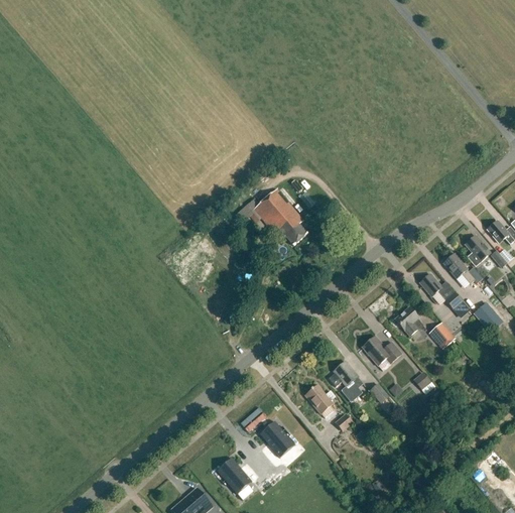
[(253,208),(266,225),(267,224),(274,232),(276,230),(282,237),(284,235),(292,245),(306,233),(297,224),(302,219),(276,188),(253,208)]
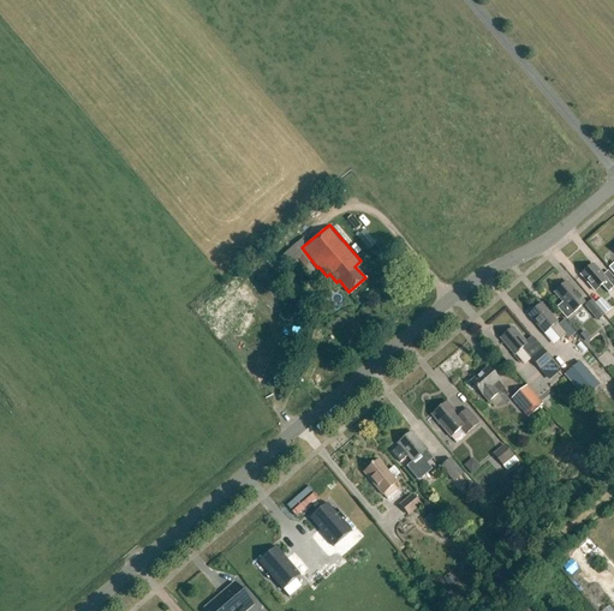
[(591,262),(579,273),(594,288),(601,283),(607,291),(612,286),(613,283),(613,276),(607,269),(601,273),(591,262)]
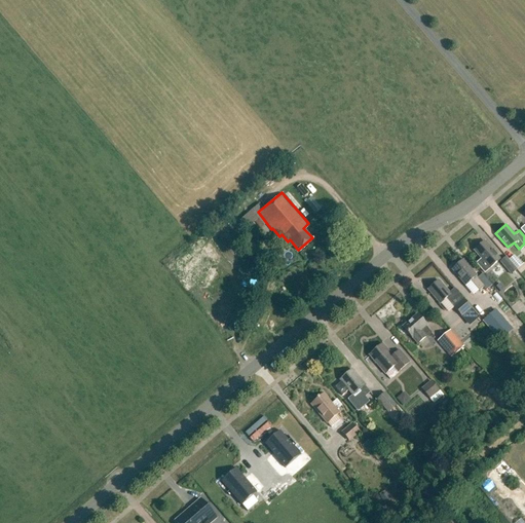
[(473,248),(481,257),(476,261),(483,270),(498,257),(483,239),(473,248)]
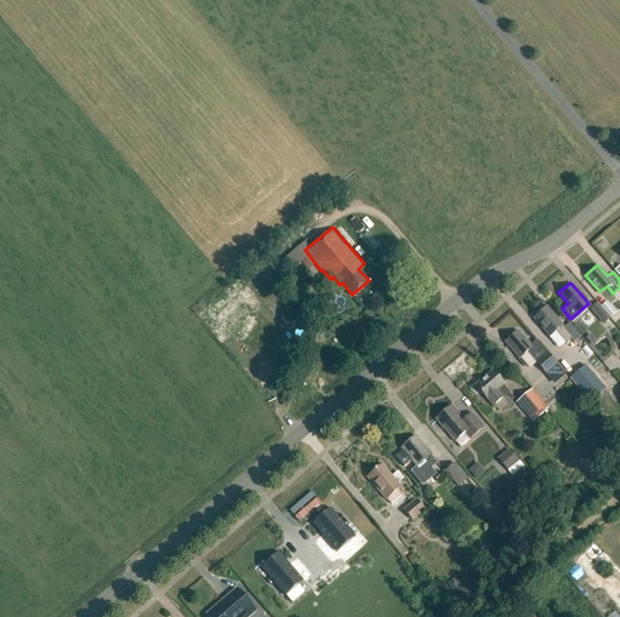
[(590,306),(602,321),(609,315),(596,301),(590,306)]
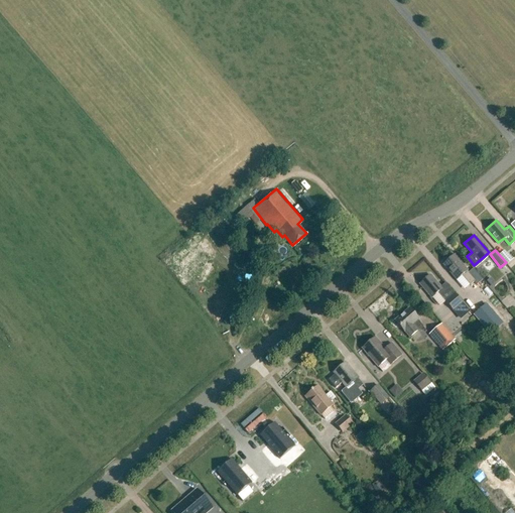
[(259,263),(250,252),(245,265),(259,263)]
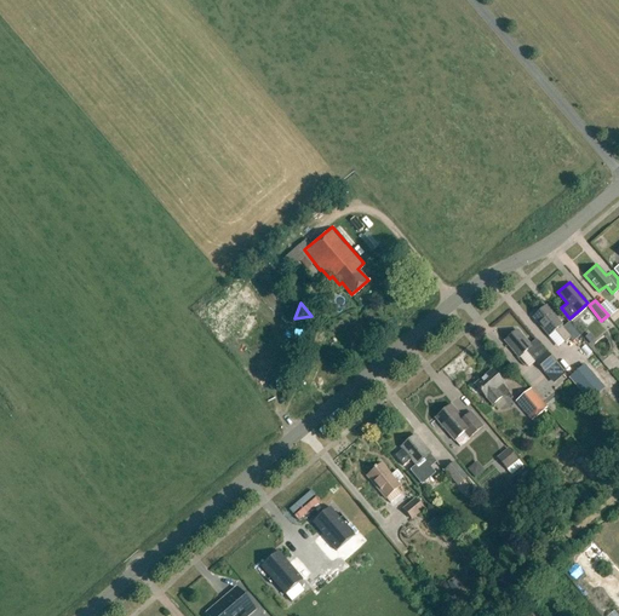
[(532,315),(549,334),(554,329),(563,340),(569,334),(572,338),(578,333),(567,320),(562,324),(544,304),(532,315)]
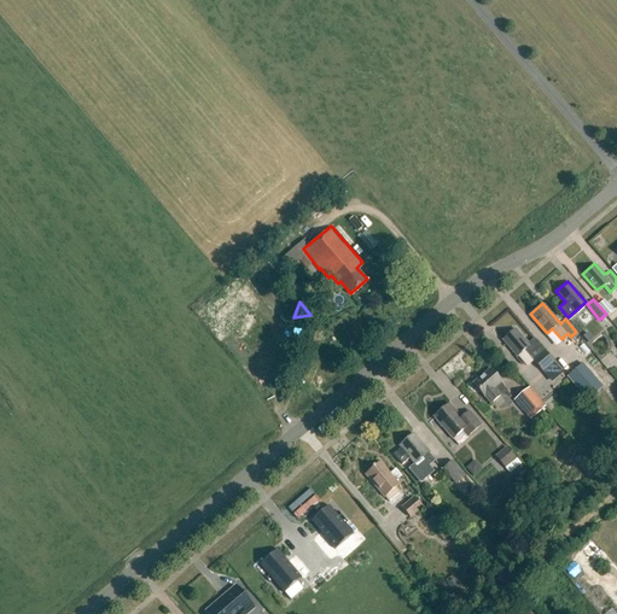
[(531,358),(543,370),(554,361),(533,337),(527,341),(514,327),(502,338),(516,354),(524,348),(529,352),(534,356),(531,358)]
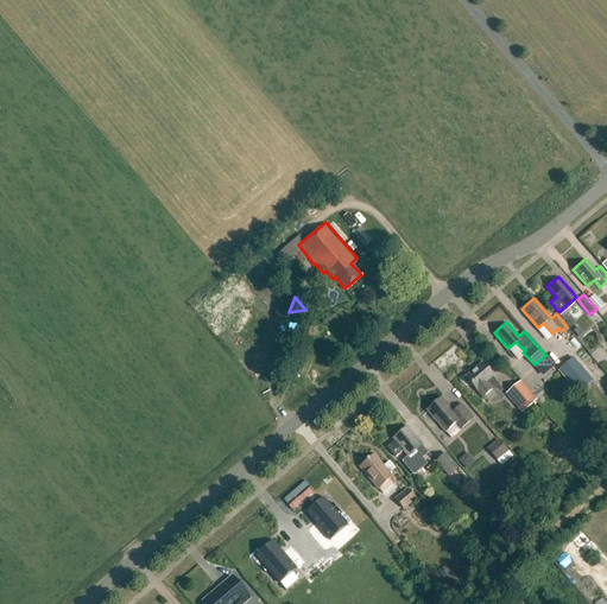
[(581,329),(575,322),(568,326),(574,335),(581,329)]
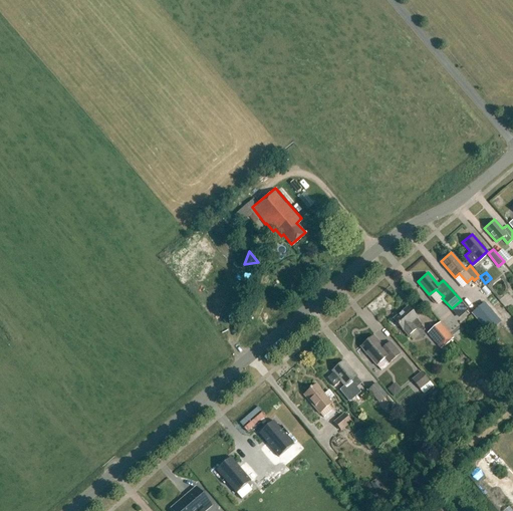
[(416,316),(407,305),(393,317),(407,334),(416,326),(414,325),(419,321),(415,317),(416,316)]
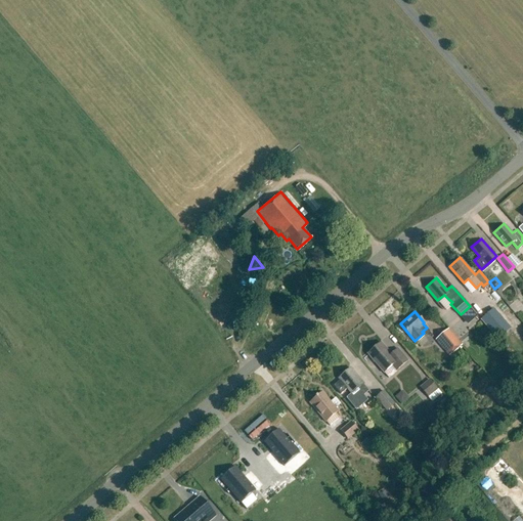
[(447,327),(435,337),(448,353),(461,343),(447,327)]
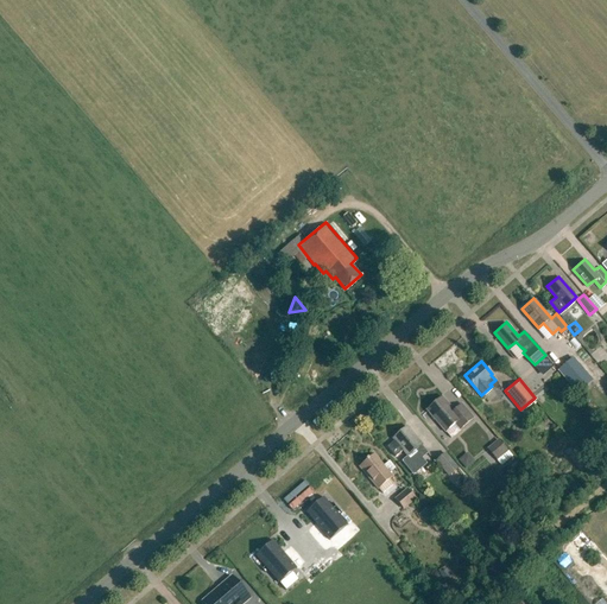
[(453,408),(441,394),(425,408),(444,430),(454,421),(459,427),(473,415),(461,402),(453,408)]
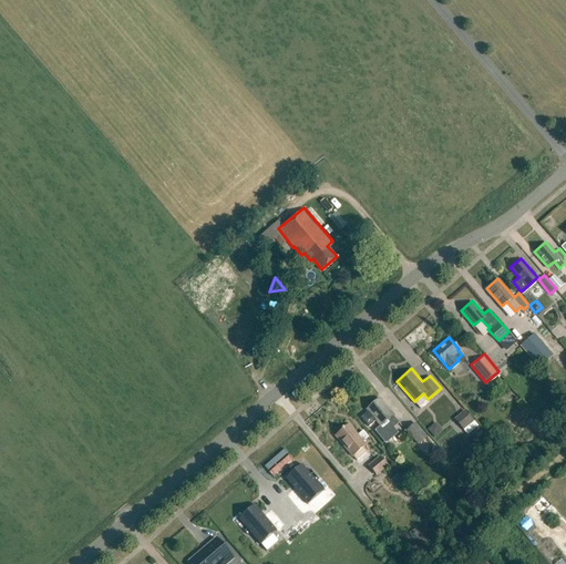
[(373,428),(384,441),(397,431),(392,426),(398,421),(392,413),(379,397),(366,408),(379,423),(373,428)]
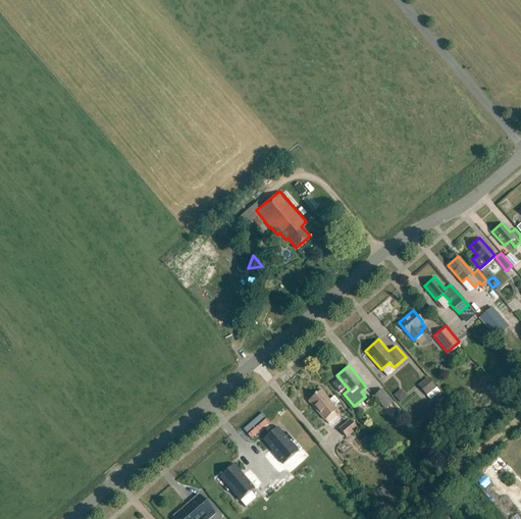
[(417,383),(429,398),(439,388),(426,374),(417,383)]
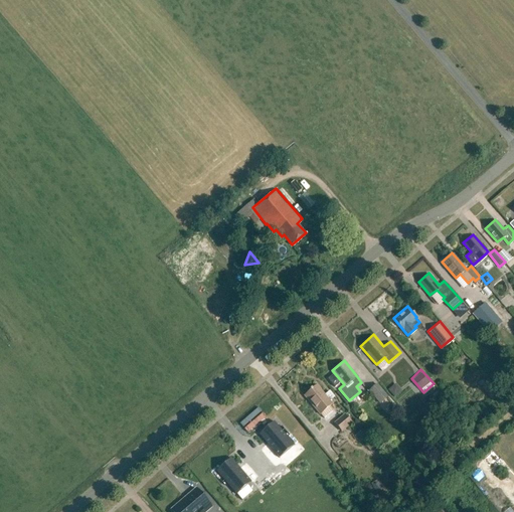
[(368,388),(379,402),(387,395),(376,381),(368,388)]
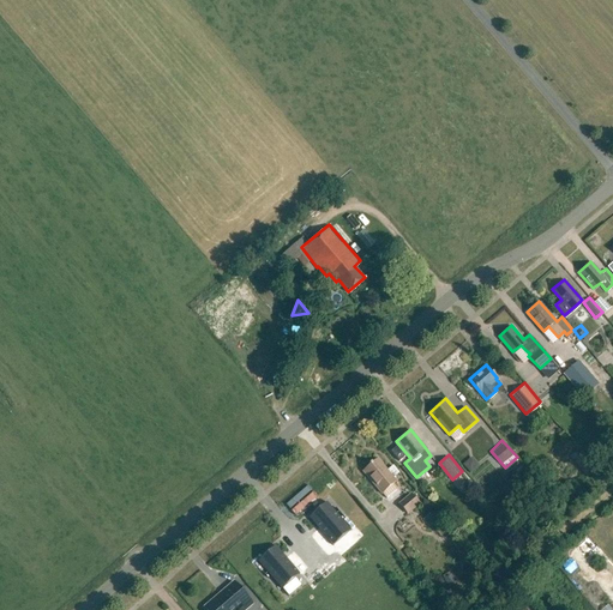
[(467,470),(478,463),(472,454),(461,460),(467,470)]
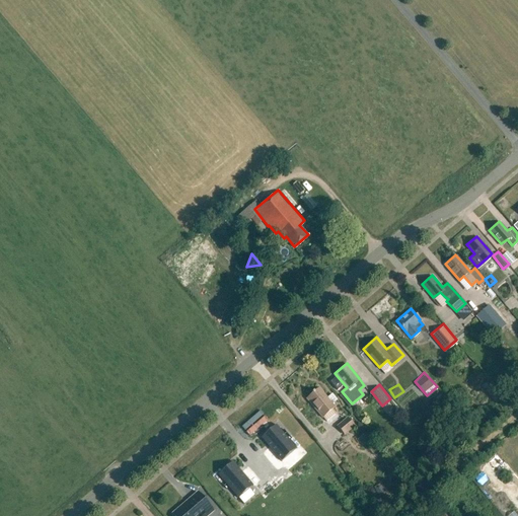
[(312,391),(306,396),(321,416),(334,406),(331,401),(336,397),(331,392),(326,396),(318,386),(313,390),(312,389),(311,391),(312,391)]
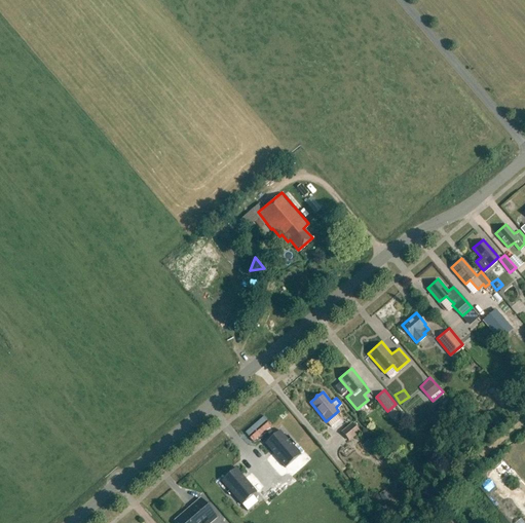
[(419,420),(432,408),(418,395),(406,406),(419,420)]
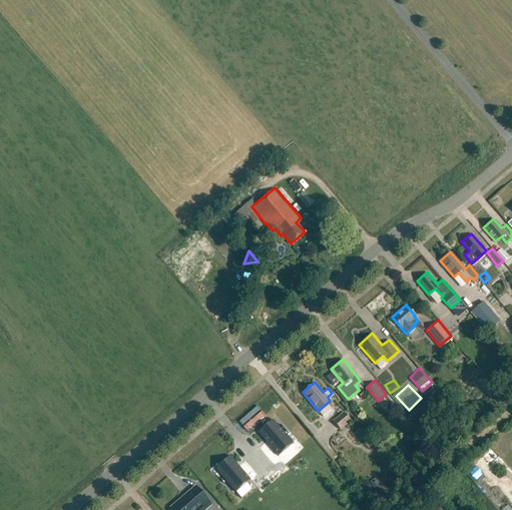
[(395,405),(389,398),(385,402),(390,409),(395,405)]
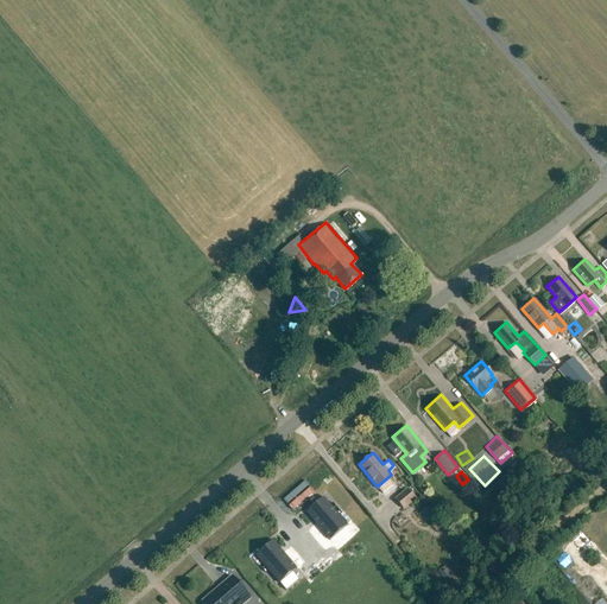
[(406,487),(394,496),(403,507),(415,496),(406,487)]
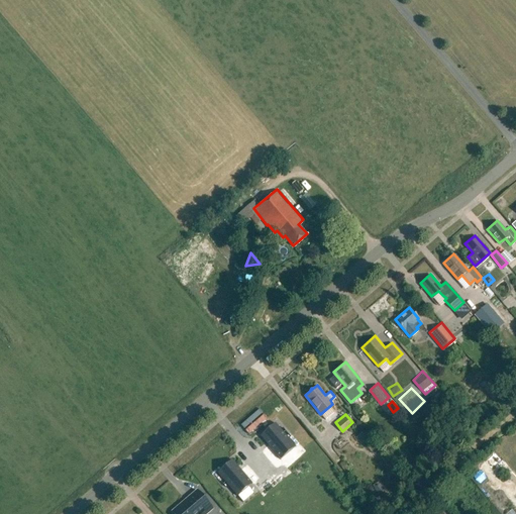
[(260,433),(259,434),(279,457),(295,444),(275,421),(274,421),(274,422),(260,434),(260,433)]
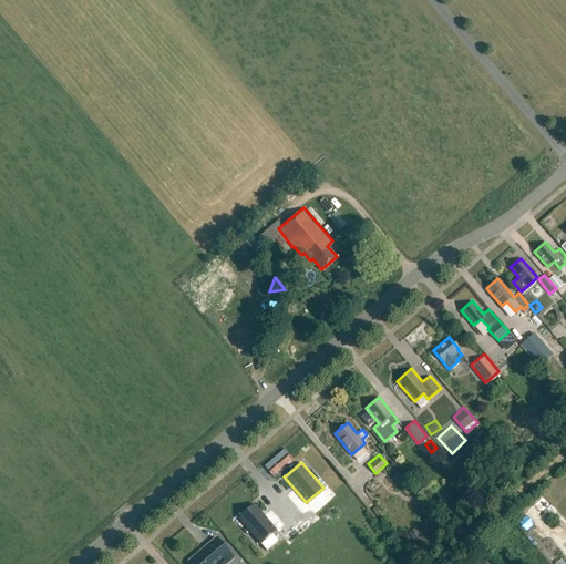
[(398,471),(390,478),(394,484),(398,481),(410,495),(414,491),(398,471)]
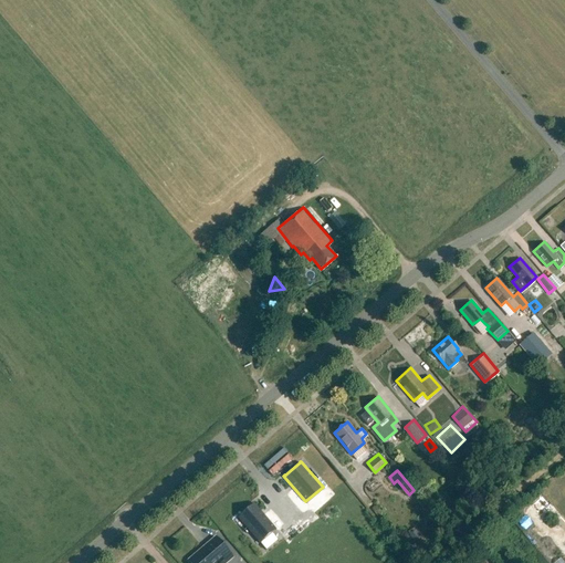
[(237,515),(259,542),(275,528),(253,501),(252,502),(253,502),(238,515),(237,515)]
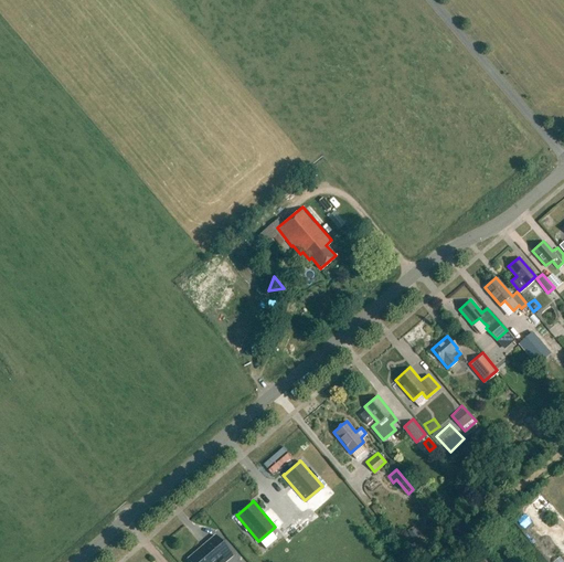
[(290,534),(310,518),(307,513),(287,529),(290,534)]
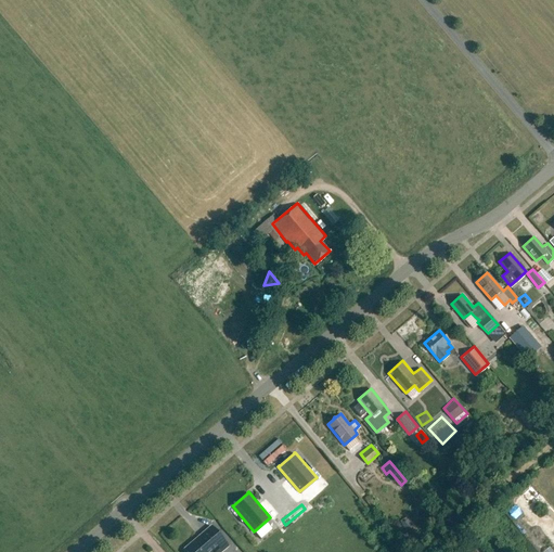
[(194,539),(184,547),(188,551),(211,551),(214,550),(215,551),(218,551),(228,544),(210,525),(197,536),(198,537),(195,540),(194,539)]
